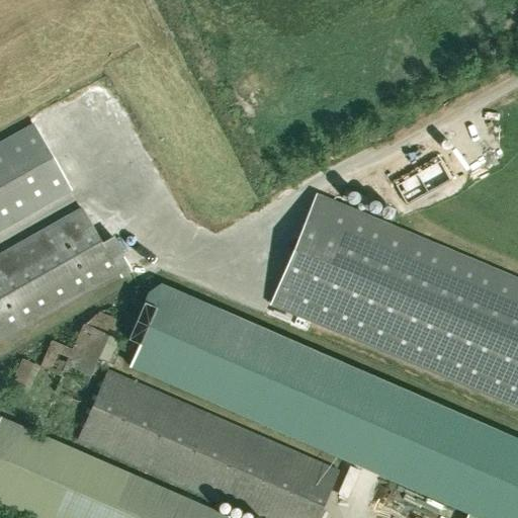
[(0,227),(70,188),(33,123),(0,142),(0,227)]
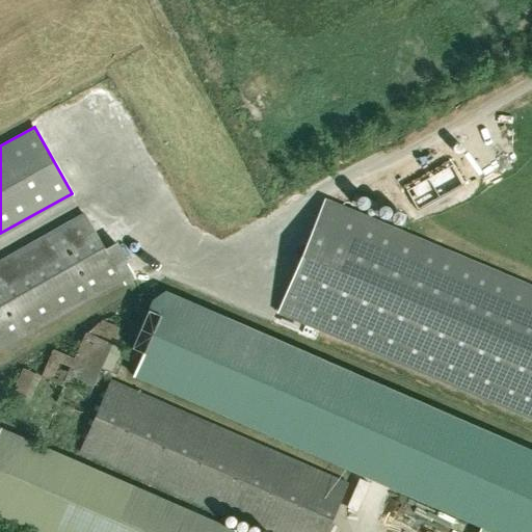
[(531,419),(531,288),(324,202),(278,313),(531,419)]
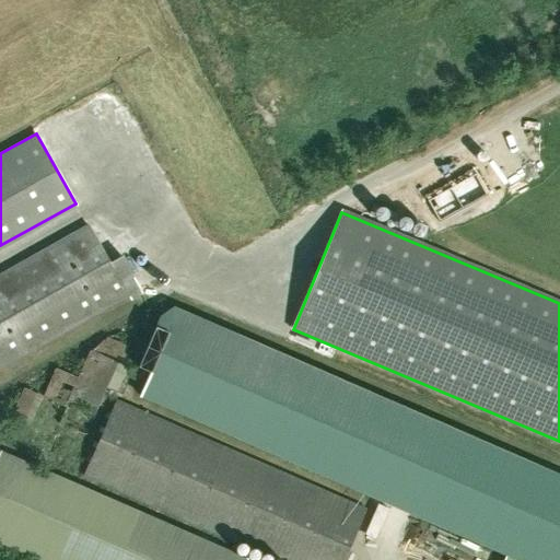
[(121,256),(108,264),(88,225),(0,275),(0,368),(140,290),(121,256)]
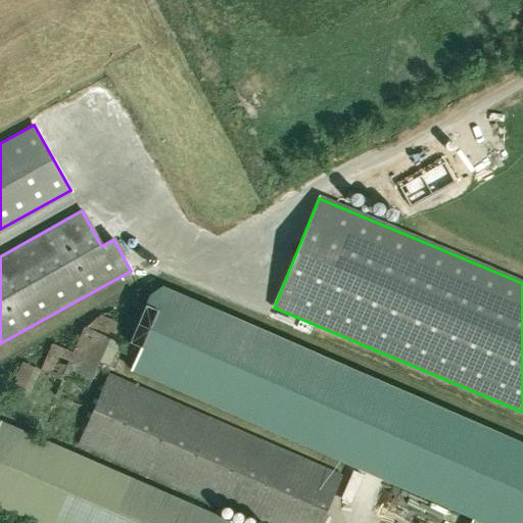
[(522,522),(522,438),(167,289),(165,290),(132,371),(495,522),(522,522)]
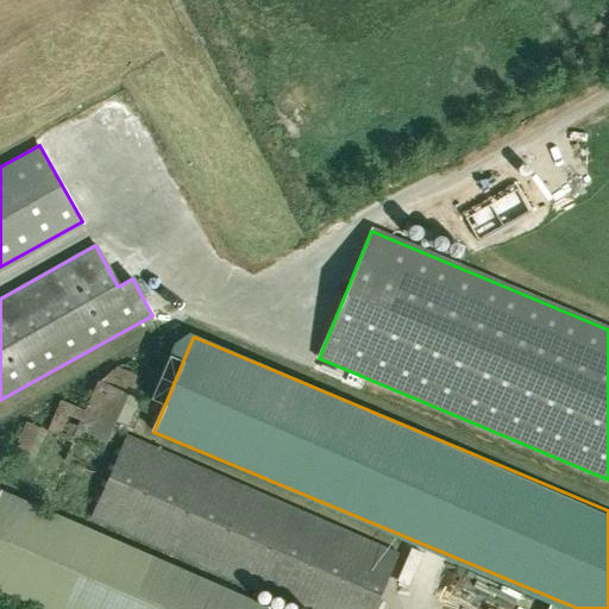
[(370,608),(395,554),(124,434),(88,515),(301,608),(271,608),(0,489),(0,588),(48,608),(370,608)]
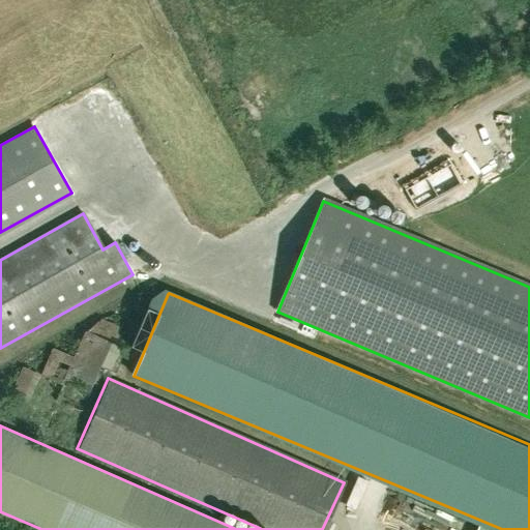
All buildings are outlined.
